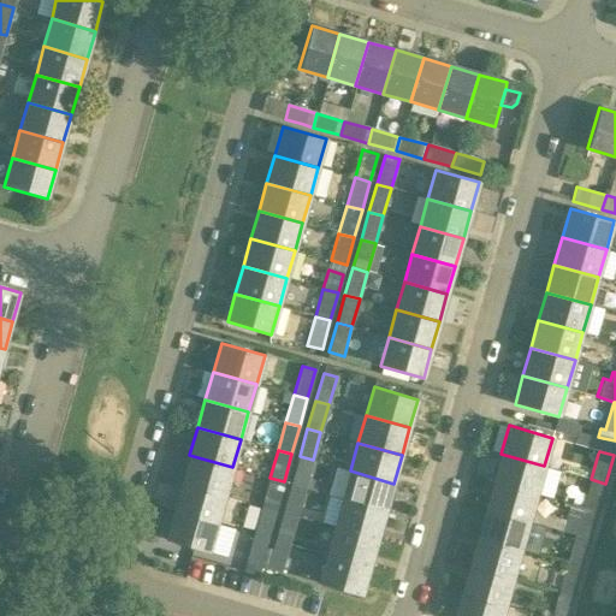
[(544,466),(501,454),(492,481),(537,495),(544,466)]
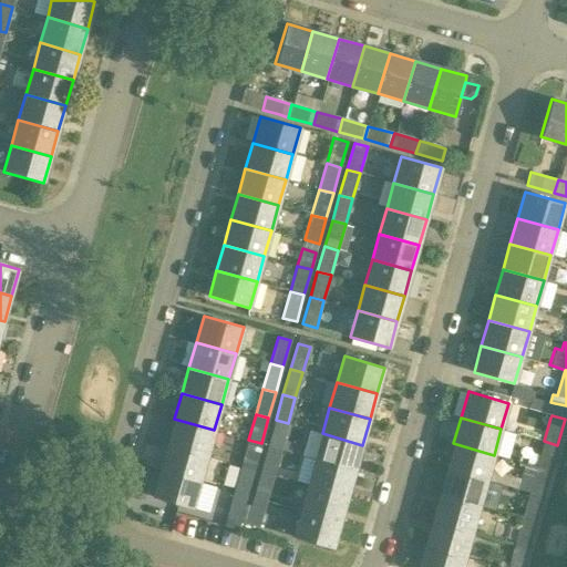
[(167,444),(207,456),(214,430),(174,419),(167,444)]
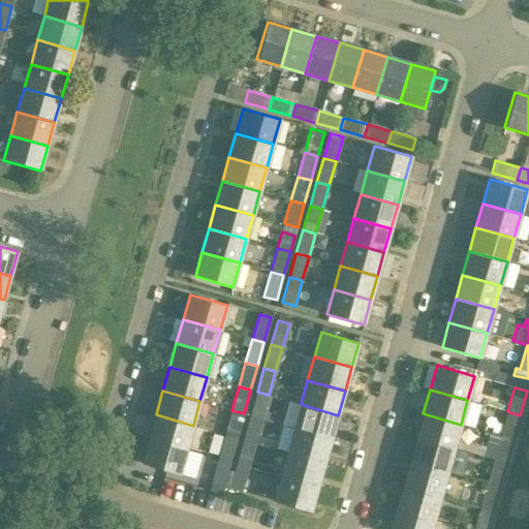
[(269,395),(257,392),(250,415),(261,418),(269,395)]
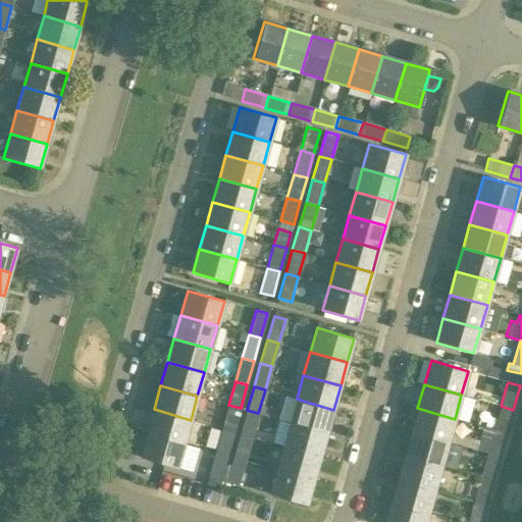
[(333,410),(297,399),(290,422),(326,433),(333,410)]
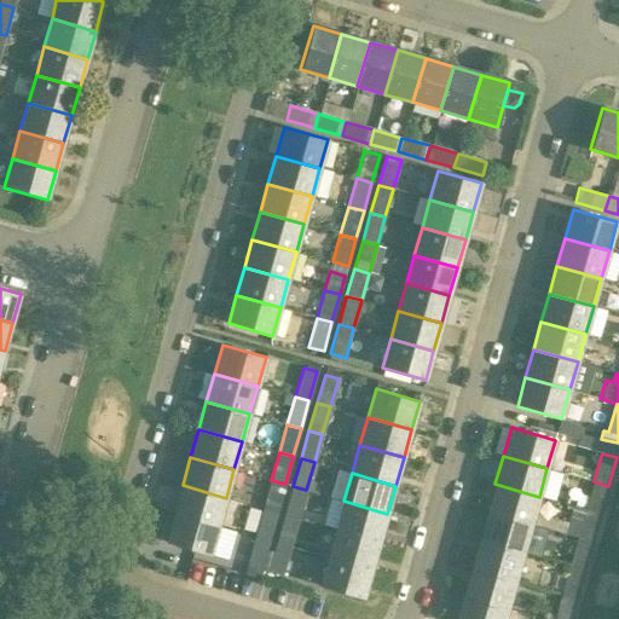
[(264,508),(277,513),(285,484),(271,480),(264,508)]
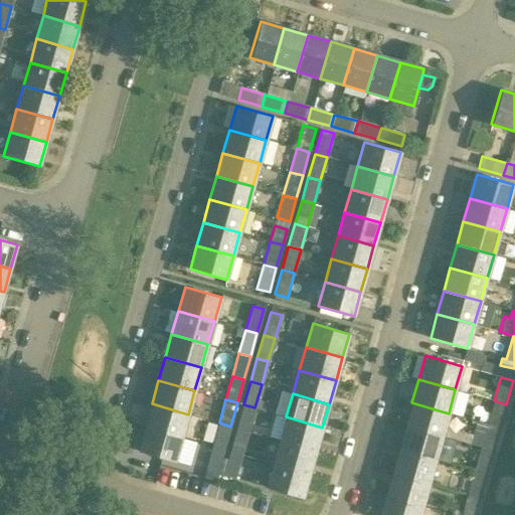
[(506,404),(494,401),(488,424),(499,427),(506,404)]
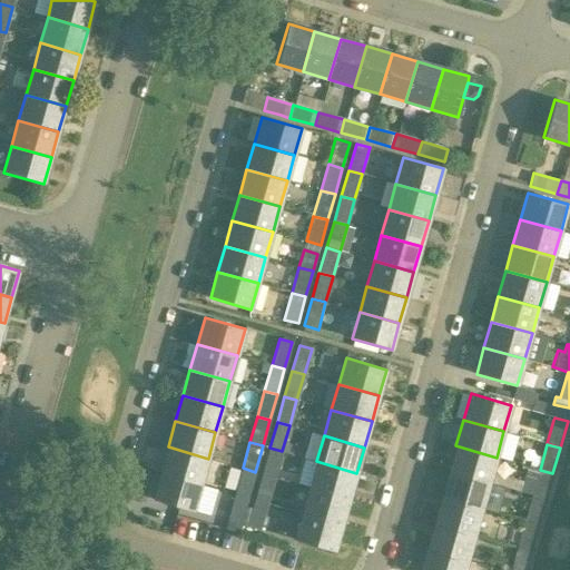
[(497,458),(455,445),(449,471),(489,483),(497,458)]
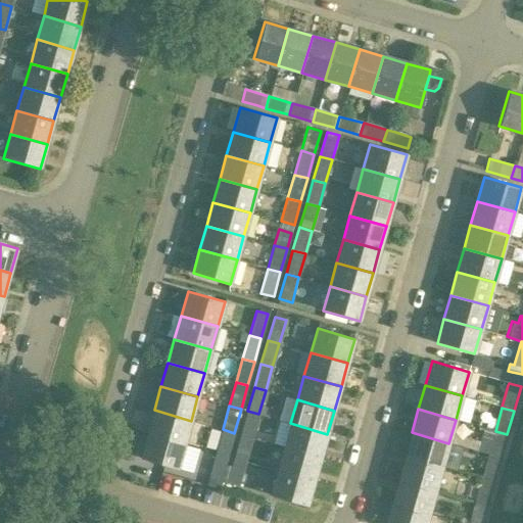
[(147,433),(184,444),(191,421),(154,410),(147,433)]
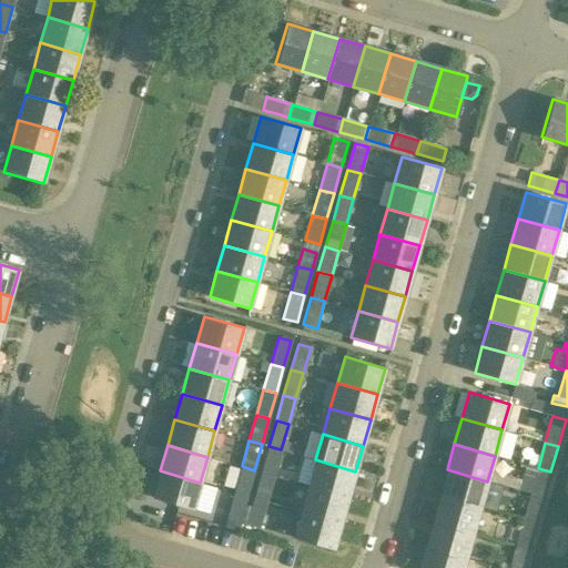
[(281,449),(269,446),(261,472),(273,476),(281,449)]
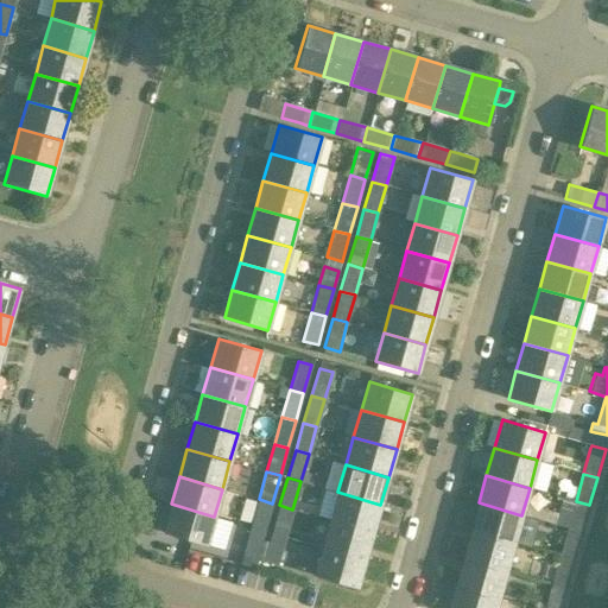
[(568,499),(572,500),(575,489),(564,487),(561,496),(565,498),(568,499)]
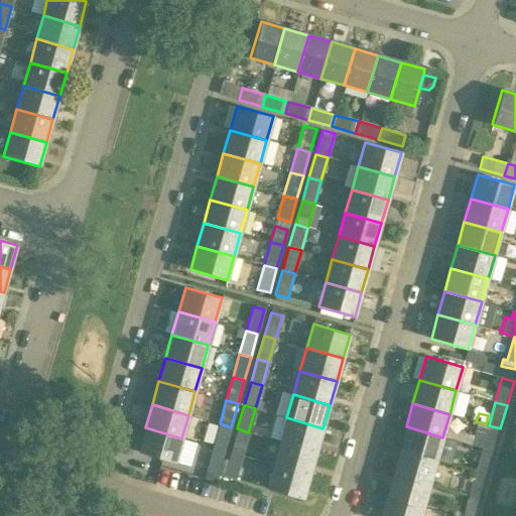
[(323,428),(286,417),(280,440),(316,452),(323,428)]
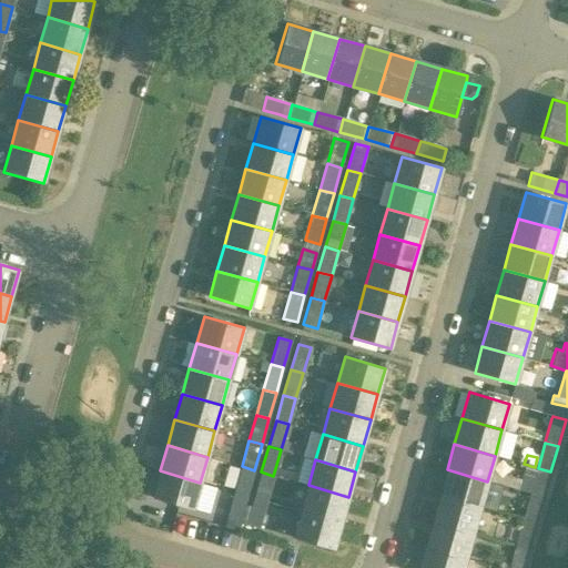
[(530,494),(544,497),(550,472),(538,468),(537,468),(535,467),(530,466),(528,465),(526,474),(520,490),(530,493),(530,494)]
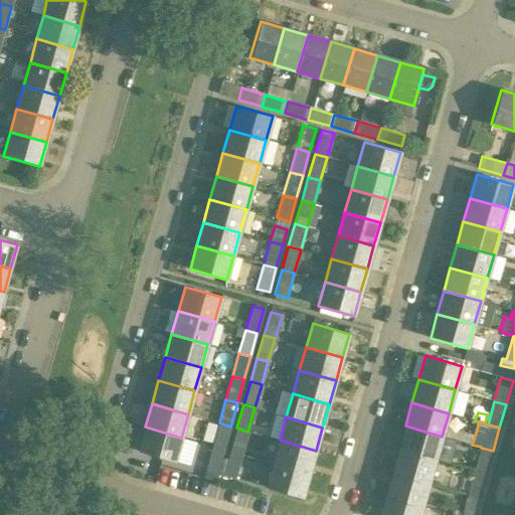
[(212,446),(223,450),(230,426),(219,422),(212,446)]
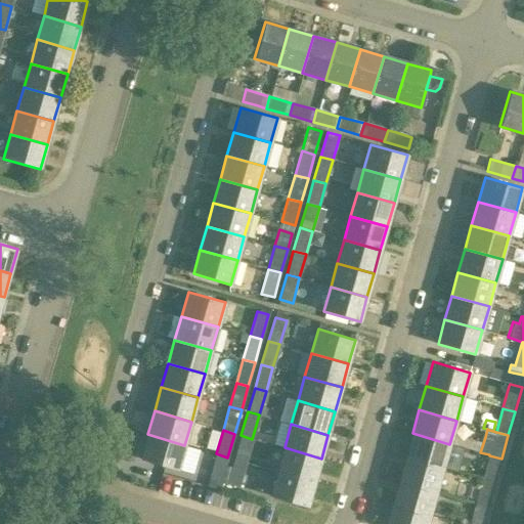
[(449,444),(412,433),(405,456),(443,468),(449,444)]
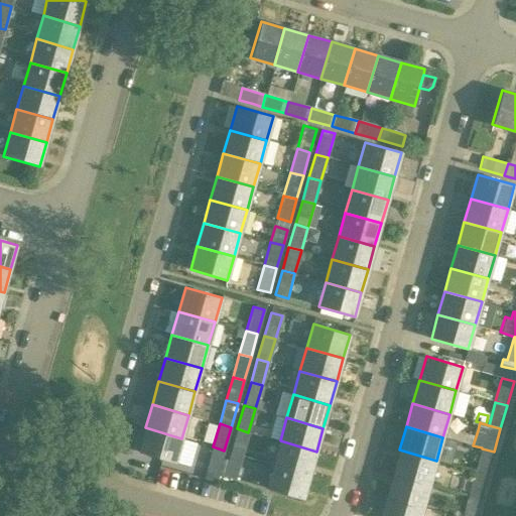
[(181,438),(145,427),(138,452),(174,462),(181,438)]
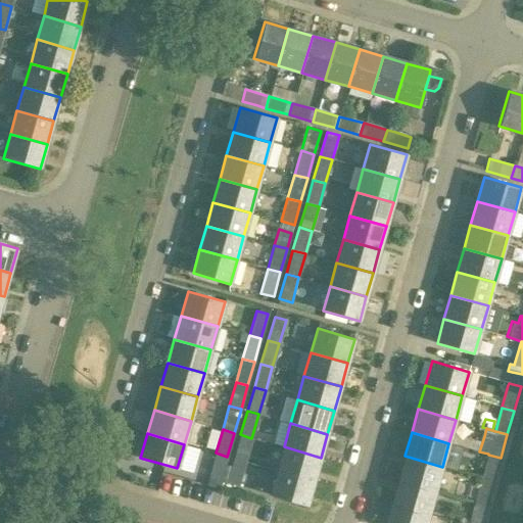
[(251,438),(240,434),(234,458),(245,462),(251,438)]
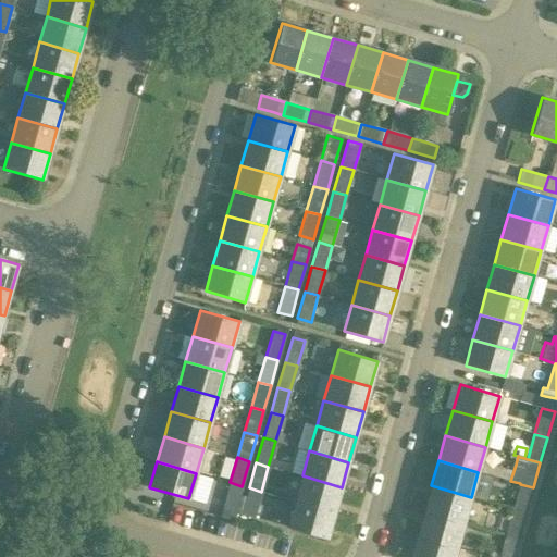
[(342,487),(302,475),(295,500),(334,512),(342,487)]
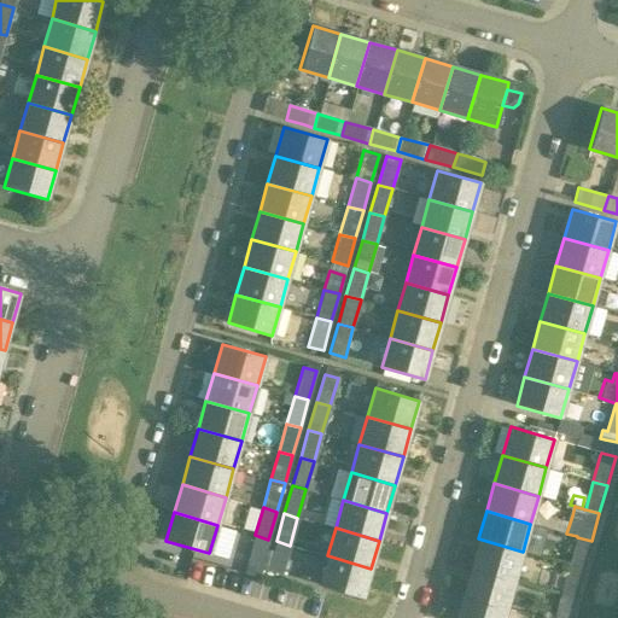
[(266,548),(268,540),(255,535),(244,575),(260,579),(262,569),(261,567),(266,548)]
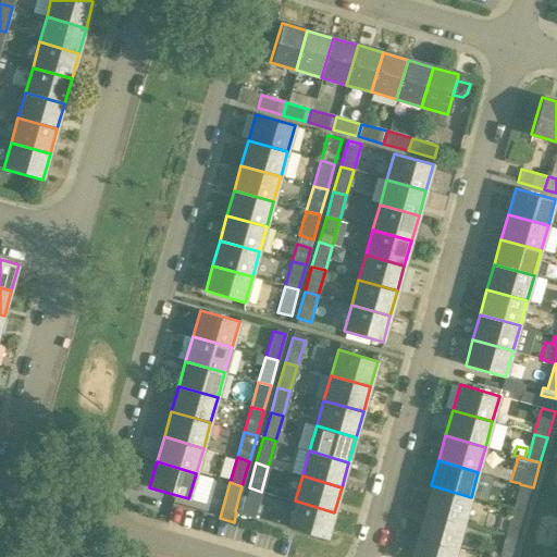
[(533,487),(520,484),(512,509),(525,512),(533,487)]
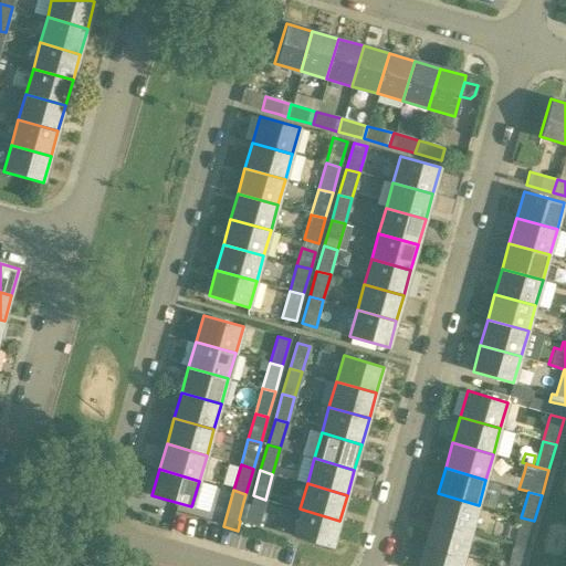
[(479,505),(438,493),(431,519),(471,531),(479,505)]
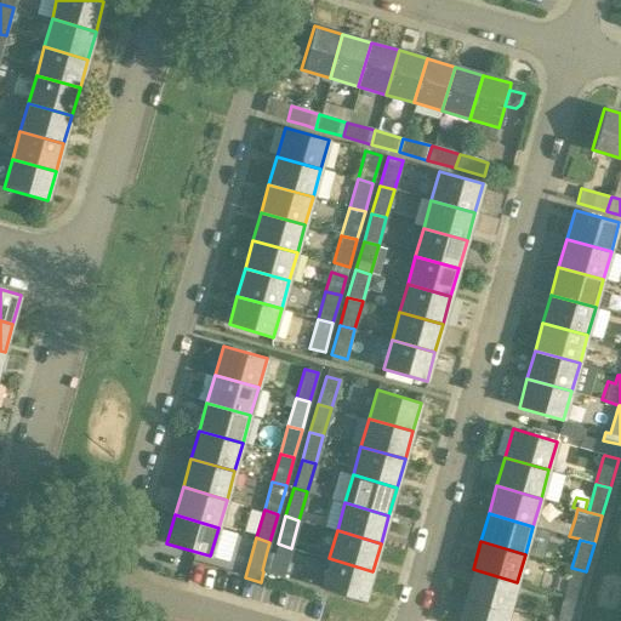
[(262,570),(263,571),(283,576),(291,548),(278,543),(275,553),(267,551),(262,570)]
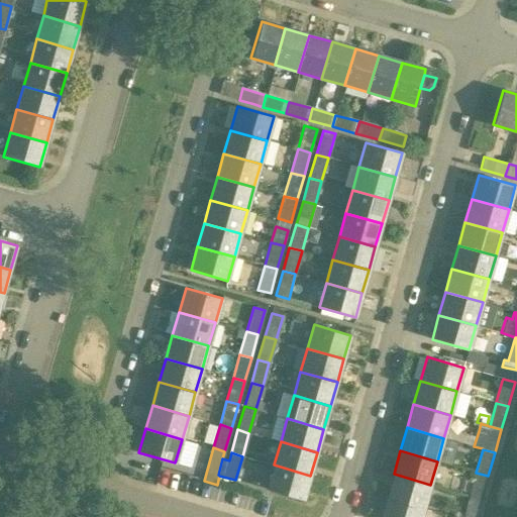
[(310,476),(274,464),(267,489),(303,499),(310,476)]
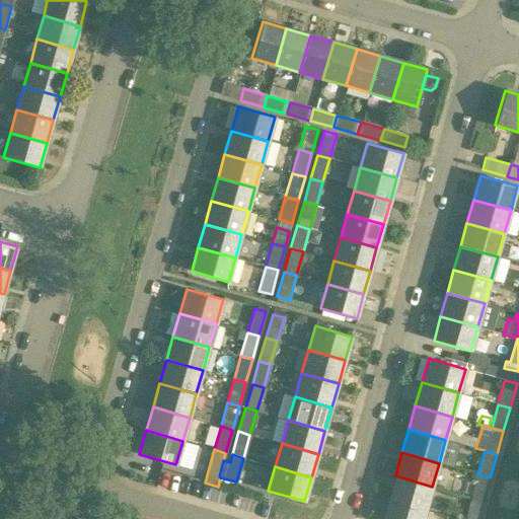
[(490,477),(477,474),(471,498),(484,501),(490,477)]
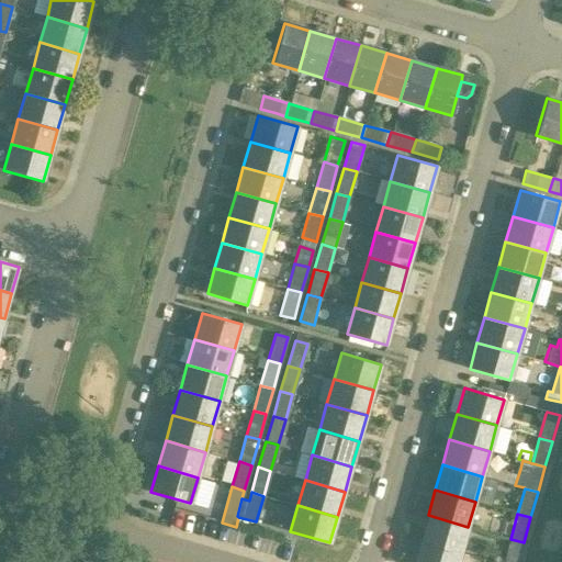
[(468,527),(428,515),(420,541),(460,552),(468,527)]
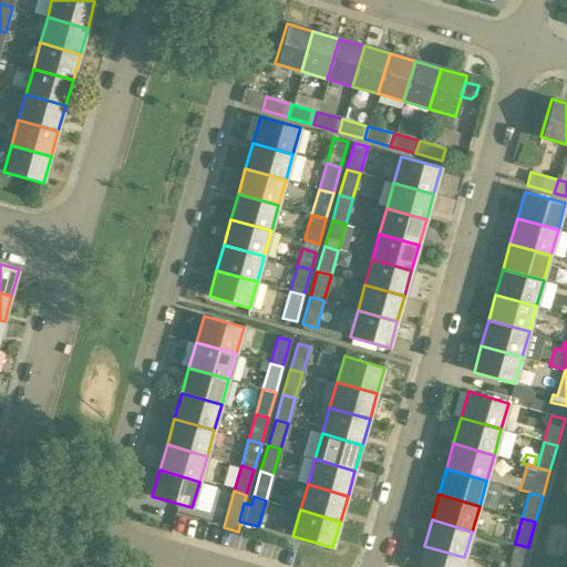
[(522,566),(528,547),(515,544),(507,566),(522,566)]
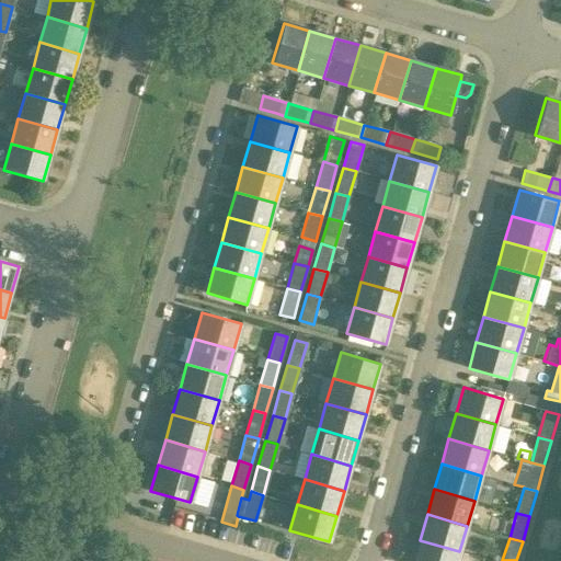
[(456,560),(459,551),(420,540),(413,560),(456,560)]
